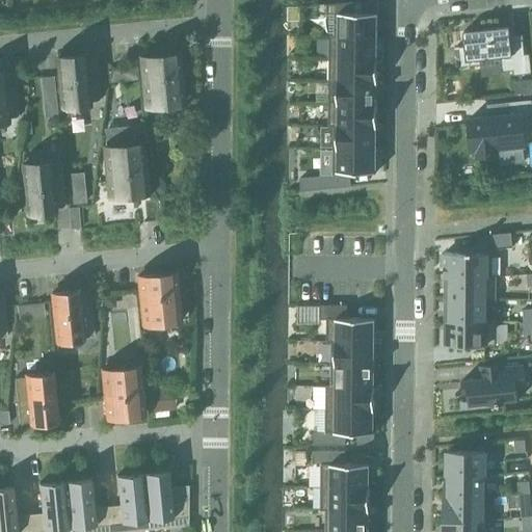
[(335,14),(335,34),(335,36),(376,36),(377,15),(378,15),(378,12),(354,12),(354,1),(327,4),(327,14),(335,14)]
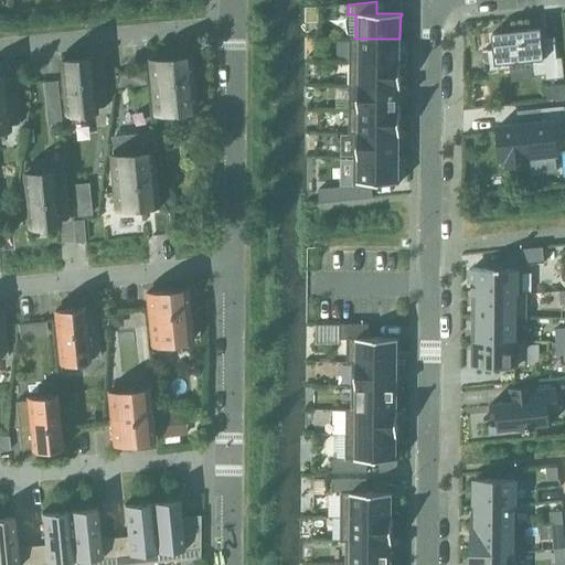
[(557,57),(556,43),(543,44),(541,29),(492,33),(494,49),(483,50),(483,52),(488,51),(490,71),(511,68),(510,63),(532,61),(534,75),(545,74),(545,80),(564,77),(563,56),(557,57)]
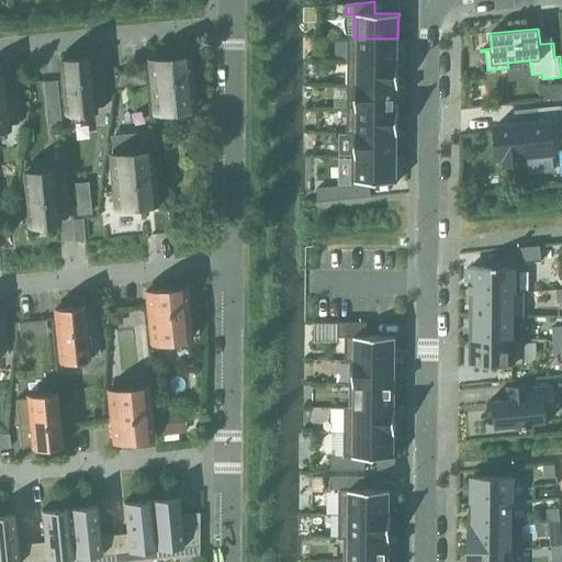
[(397,60),(397,38),(353,38),(353,36),(348,36),(348,62),(397,62),(397,60)]
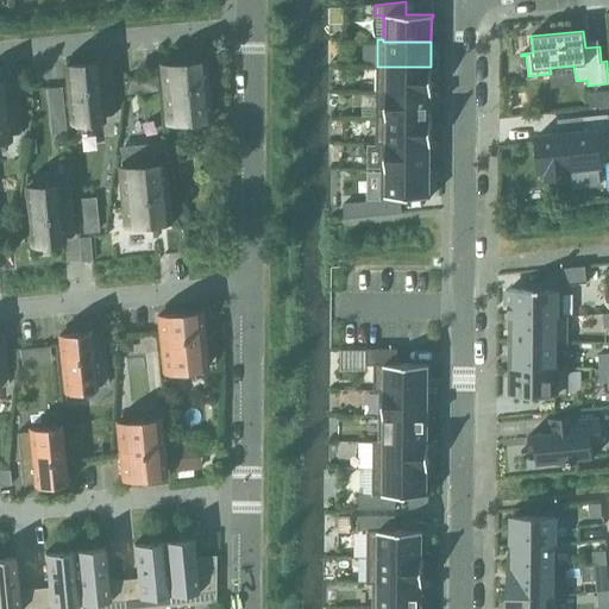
[(205,62),(162,67),(167,120),(211,117),(207,86),(205,63),(205,62)]
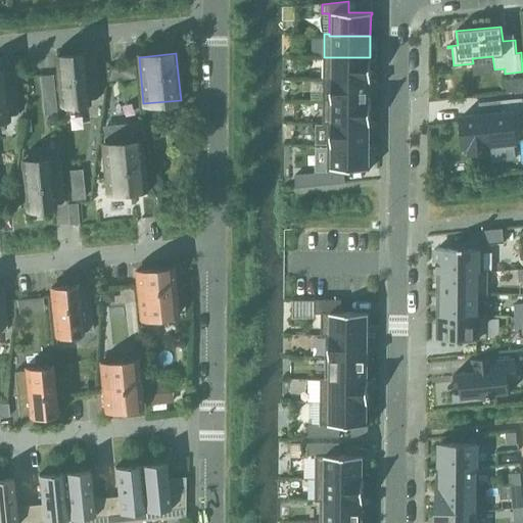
[(186,53),(176,54),(178,74),(188,74),(186,53)]
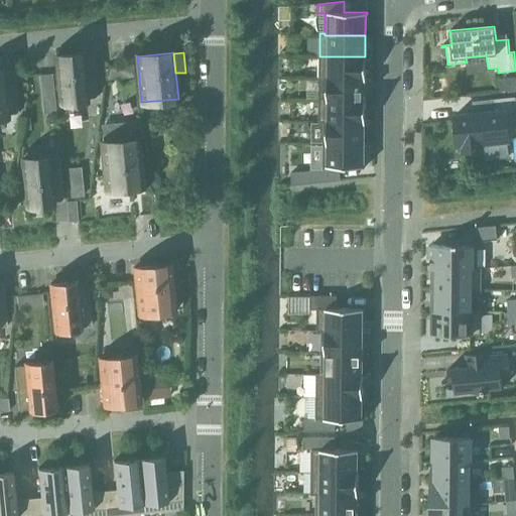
[(87,99),(98,98),(94,53),(83,54),(83,53),(56,56),(60,103),(87,100),(87,99)]
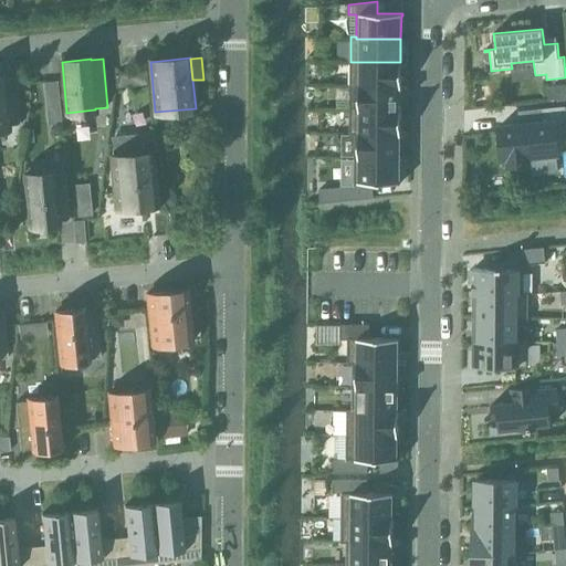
[(350,62),(350,86),(400,86),(400,87),(401,87),(401,61),(400,61),(400,62),(350,62)]
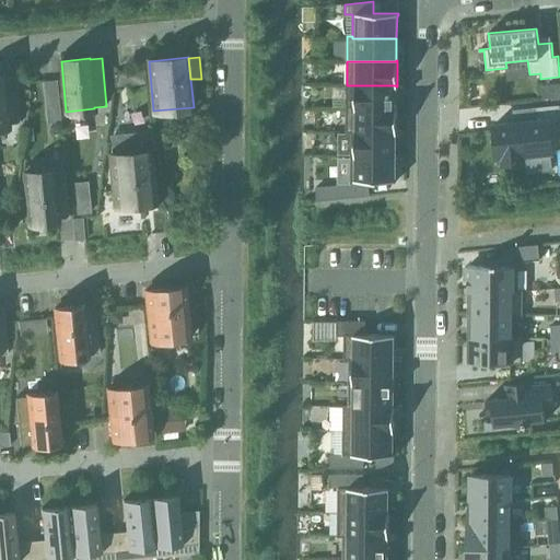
[(114,74),(115,88),(126,85),(125,73),(114,74)]
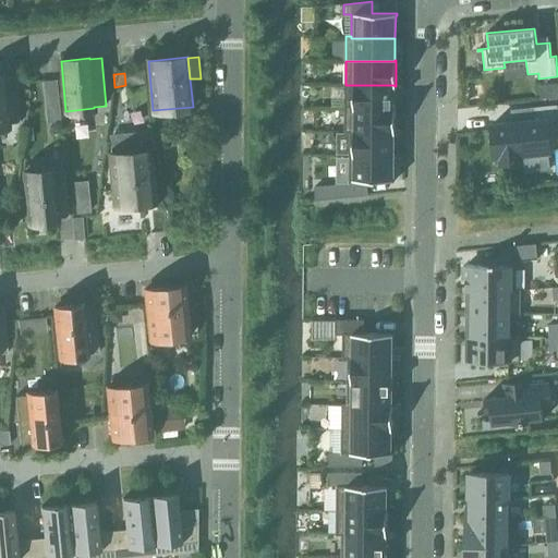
[(9,124),(21,123),(15,75),(3,76),(3,75),(0,75),(0,125),(9,125),(9,124)]
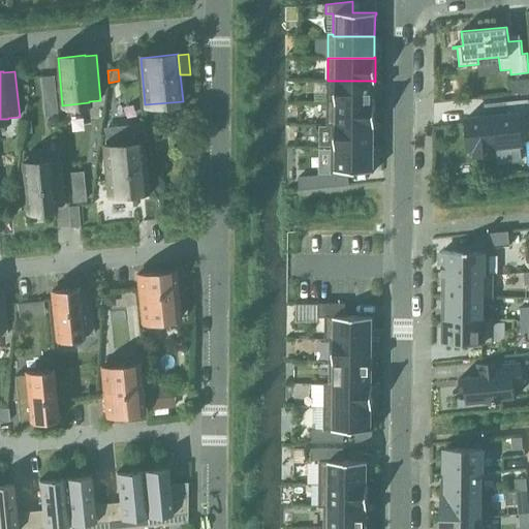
[(54,85),(53,76),(42,78),(43,86),(54,85)]
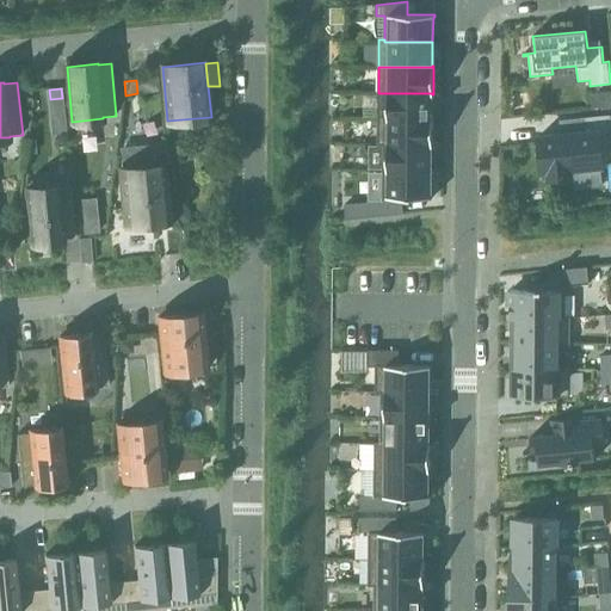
[(378,93),(377,118),(432,119),(432,118),(432,94),(432,93),(378,93)]
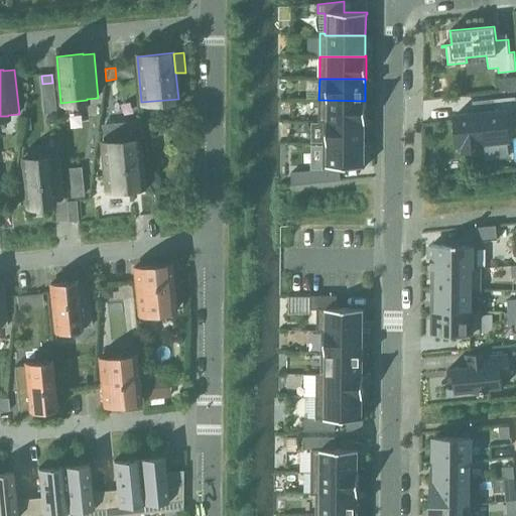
[(456,115),(459,146),(463,146),(463,150),(484,148),(484,143),(509,141),(507,121),(515,119),(515,98),(515,97),(492,99),(493,111),(456,115)]
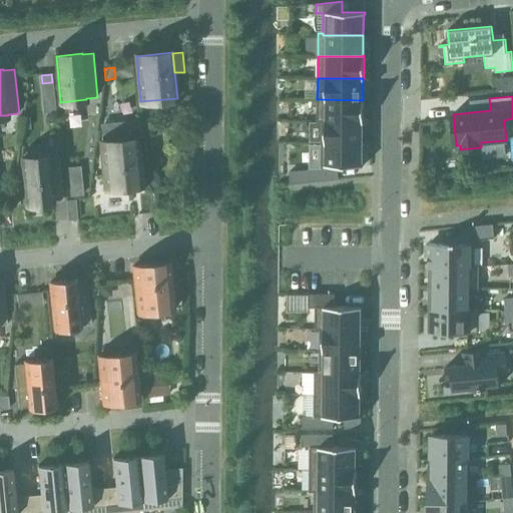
[(364,99),(363,99),(363,100),(317,99),(317,122),(322,122),(322,121),(363,121),(363,122),(364,122),(364,99)]
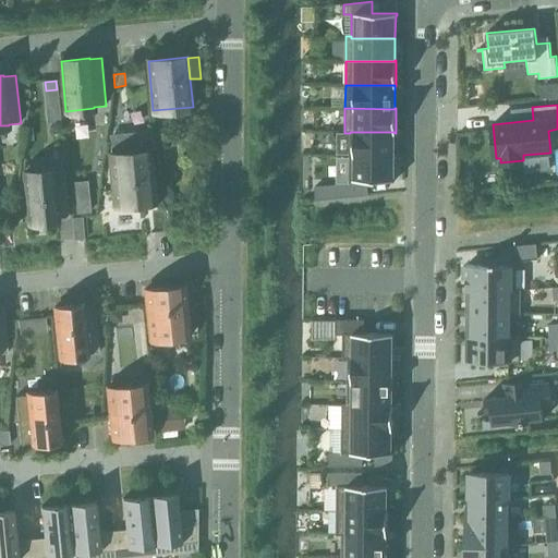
[(350,156),(393,156),(395,133),(395,132),(350,132),(350,133),(350,156)]
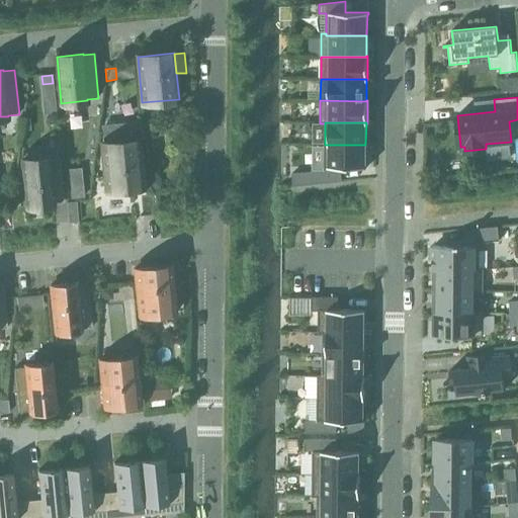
[(143,186),(138,140),(100,144),(105,190),(143,186)]
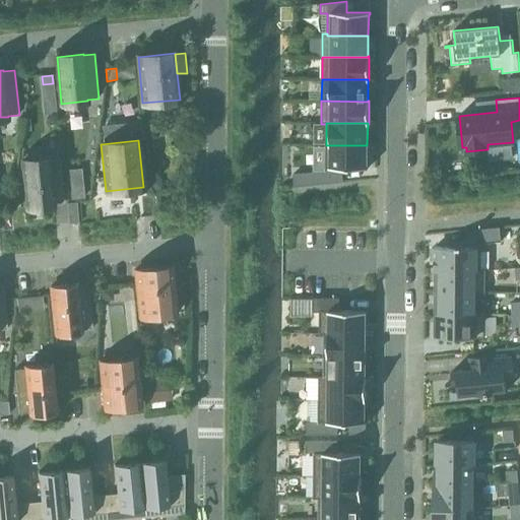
[(333,168),(342,168),(369,169),(369,167),(367,167),(367,145),(326,145),(326,168),(333,168)]
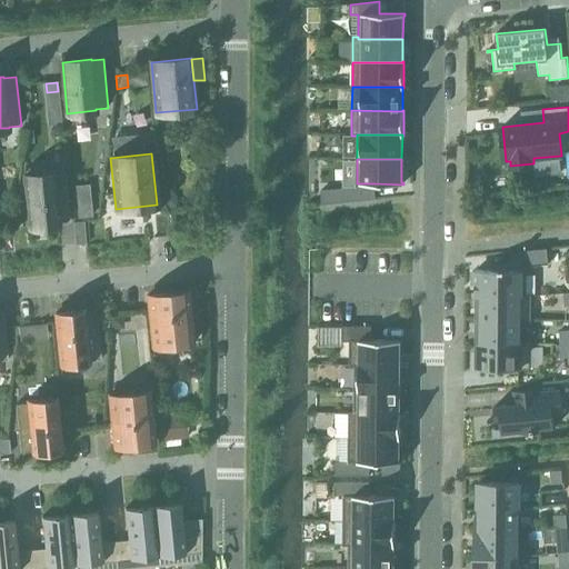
[(70,221),(66,173),(53,175),(53,173),(25,176),(29,227),(58,223),(58,222),(70,221)]
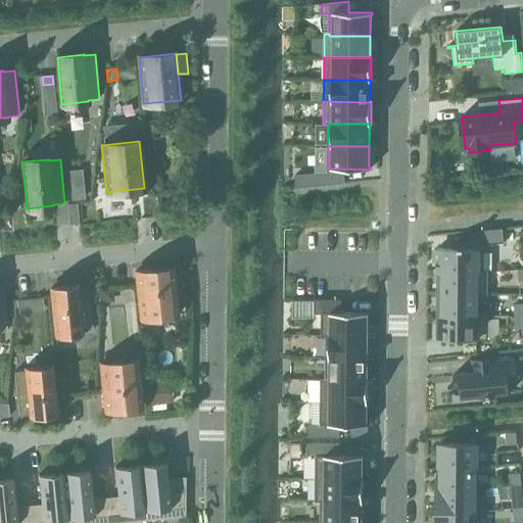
[(329,185),(337,184),(335,169),(328,169),(328,172),(329,185)]
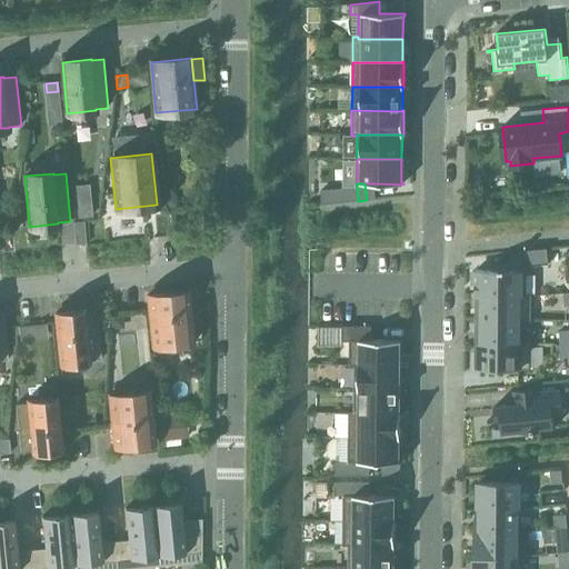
[(375,183),(365,183),(367,200),(376,199),(375,183)]
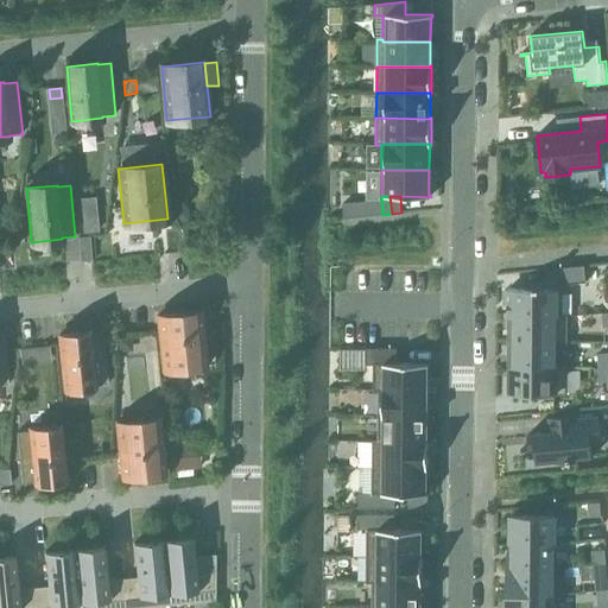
[(372,201),(373,215),(382,215),(381,200),(372,201)]
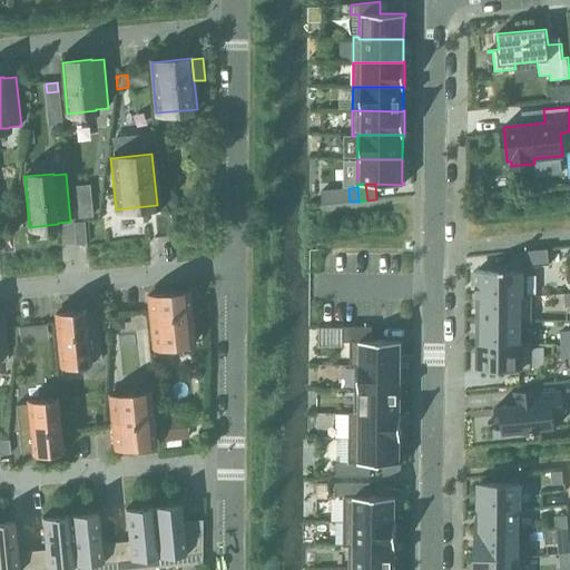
[(341,203),(350,202),(349,188),(340,189),(341,203)]
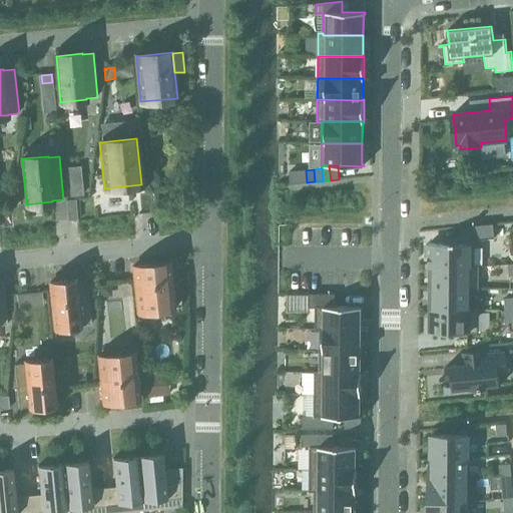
[(291,184),(299,183),(298,170),(290,171),(291,184)]
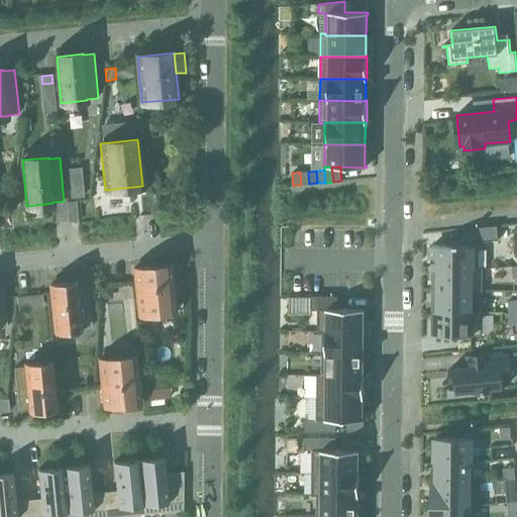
[(300,172),(301,185),(309,184),(308,172),(300,172)]
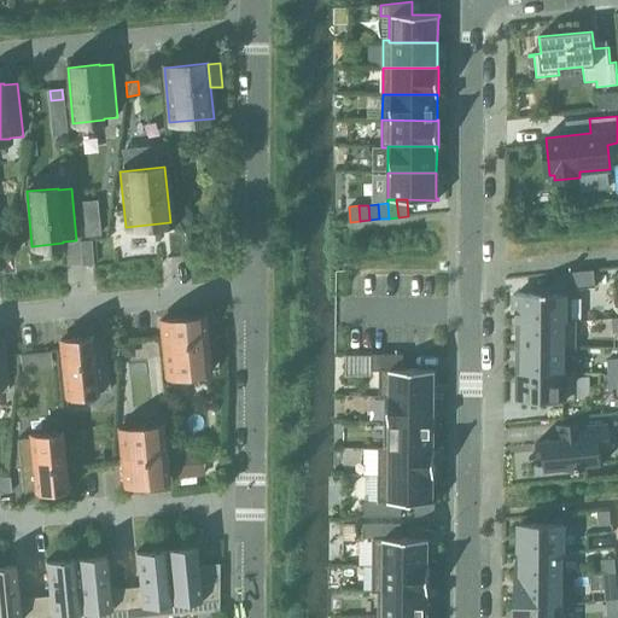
[(180,226),(191,225),(191,214),(179,215),(180,226)]
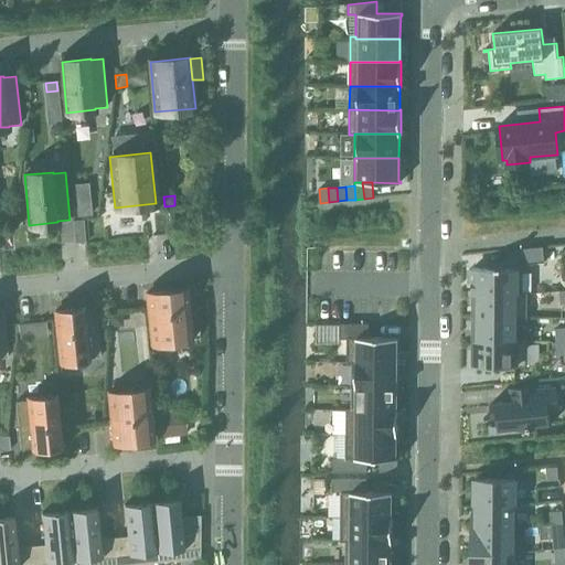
[(84,233),(74,234),(75,243),(85,242),(84,233)]
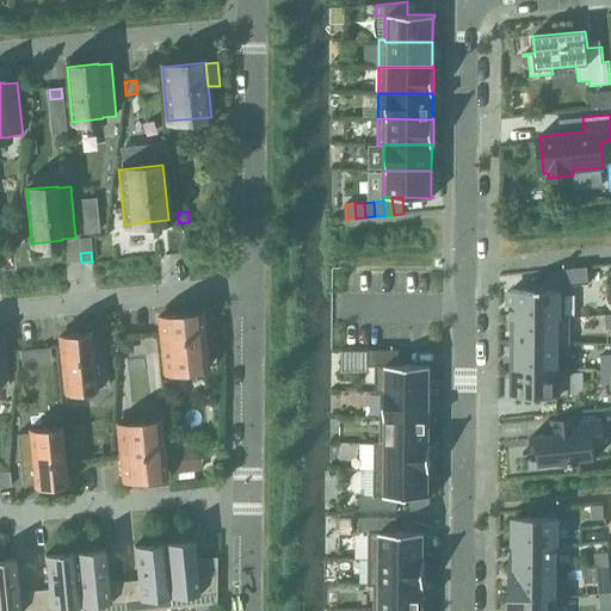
[(590,283),(587,266),(559,270),(561,287),(590,283)]
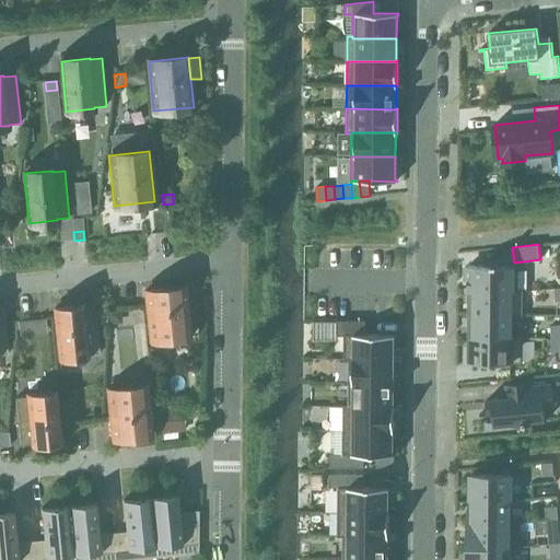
[(517,291),(517,290),(517,267),(497,266),(497,265),(493,265),(493,266),(487,266),(487,265),(482,265),(482,266),(468,266),(468,292),(473,292),(473,291),(517,291)]
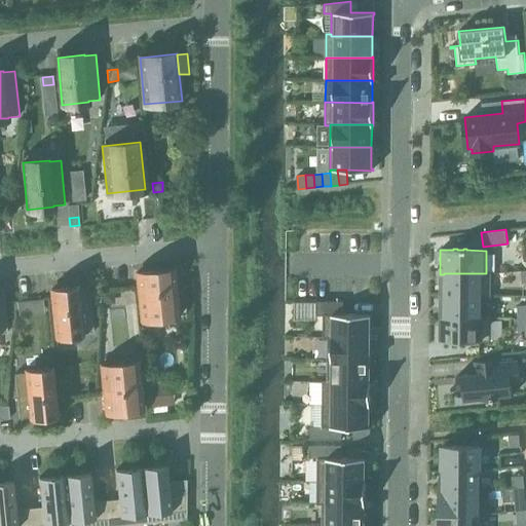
[(137,273),(142,321),(180,316),(175,269),(137,273)]
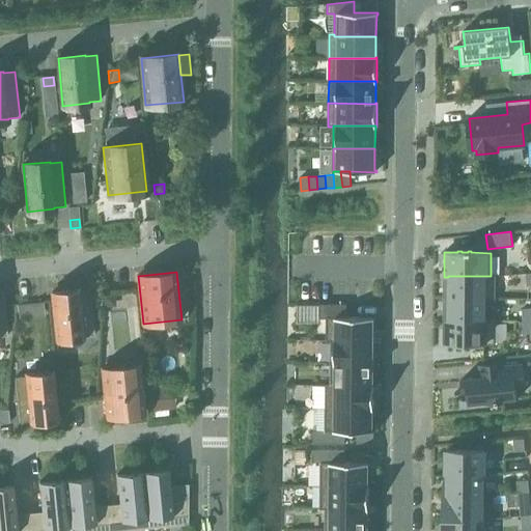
[(485,299),(485,300),(496,300),(496,275),(491,275),(491,276),(448,276),(448,277),(448,298),(485,299)]
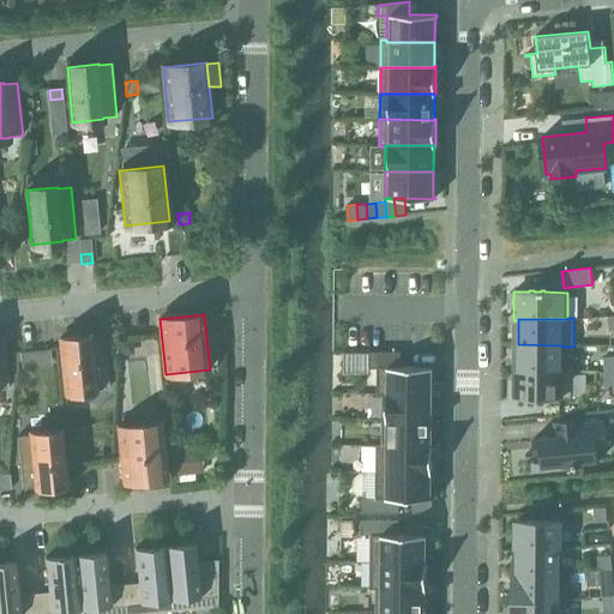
[(97,389),(109,387),(104,336),(91,337),(91,336),(60,338),(66,393),(97,390),(97,389)]
